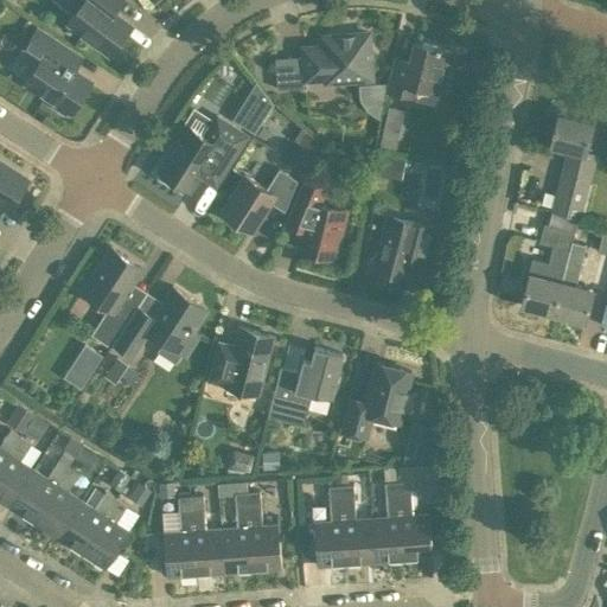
[(82,0),(68,20),(110,52),(132,24),(114,11),(121,0),(82,0)]
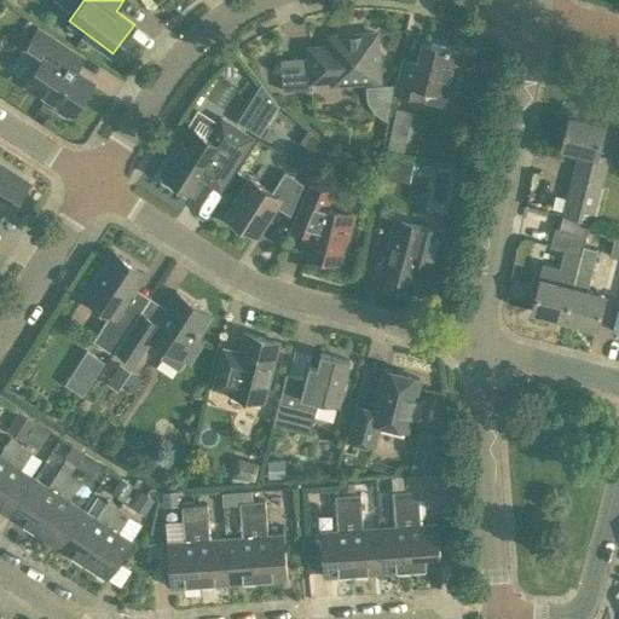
[(41,59),(25,85),(55,104),(52,108),(67,116),(69,113),(71,115),(93,82),(75,70),(82,58),(38,28),(24,47),(41,59)]
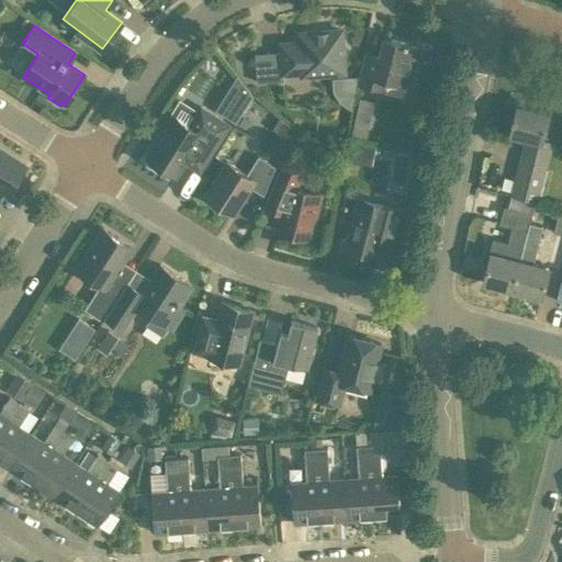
[(341,29),(302,32),(299,36),(299,41),(283,42),(280,46),(281,52),(254,53),(256,81),(283,79),(282,72),(301,71),(301,75),(345,71),(341,29)]
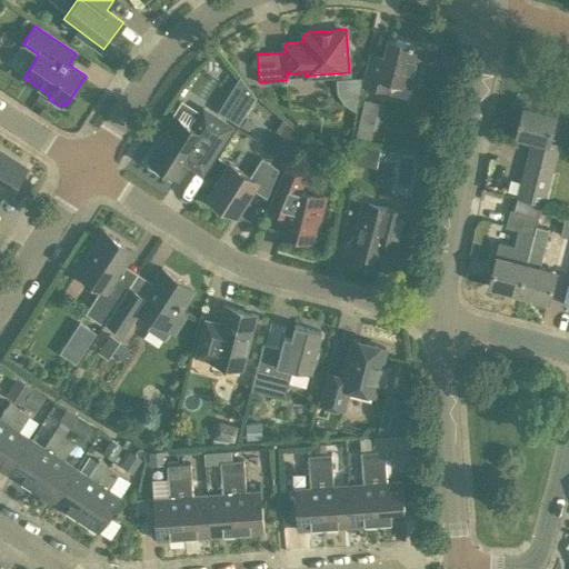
[(389,39),(385,56),(371,52),(363,83),(387,90),(390,79),(415,86),(425,48),(389,39)]
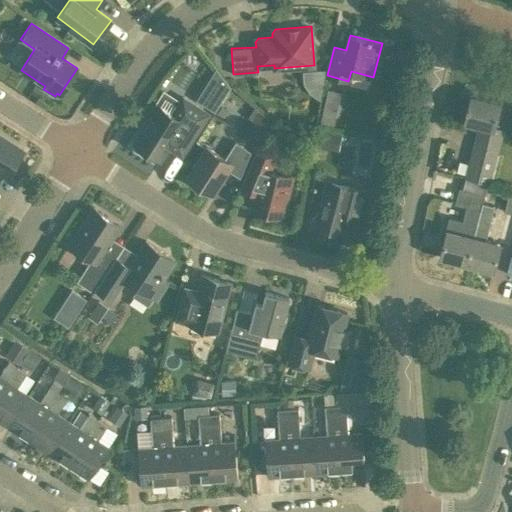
[(230,88),(216,71),(204,91),(221,101),(230,88)]
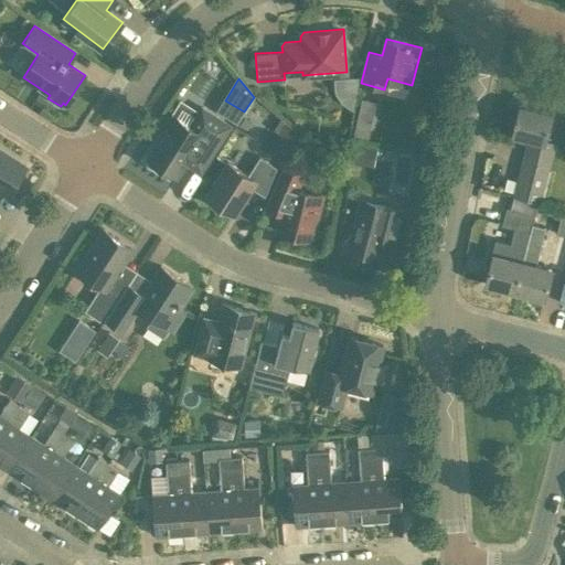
[(148,158),(149,159),(147,161),(148,166),(158,172),(163,171),(164,169),(177,177),(185,161),(201,171),(231,126),(201,107),(199,110),(180,99),(171,114),(174,115),(161,136),(148,158)]
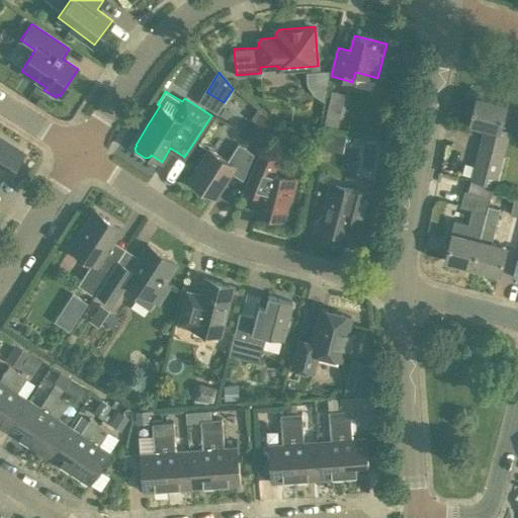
[(477,95),(470,121),(484,124),(469,179),(470,179),(493,185),(496,186),(503,158),(510,131),(500,128),(506,103),(477,95)]
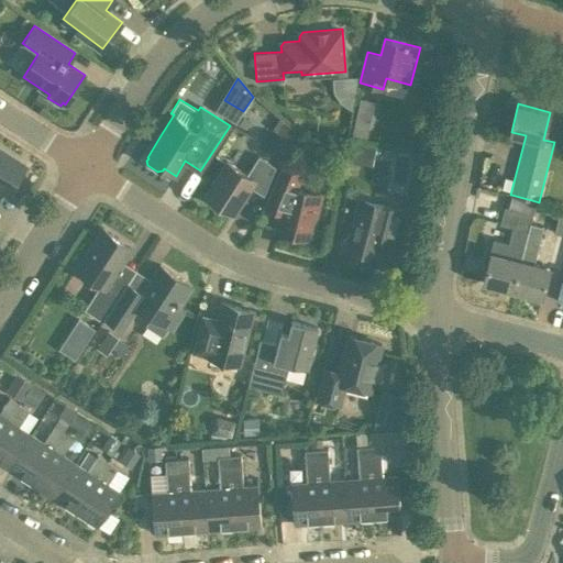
[(352,132),(366,135),(368,127),(354,123),(352,132)]
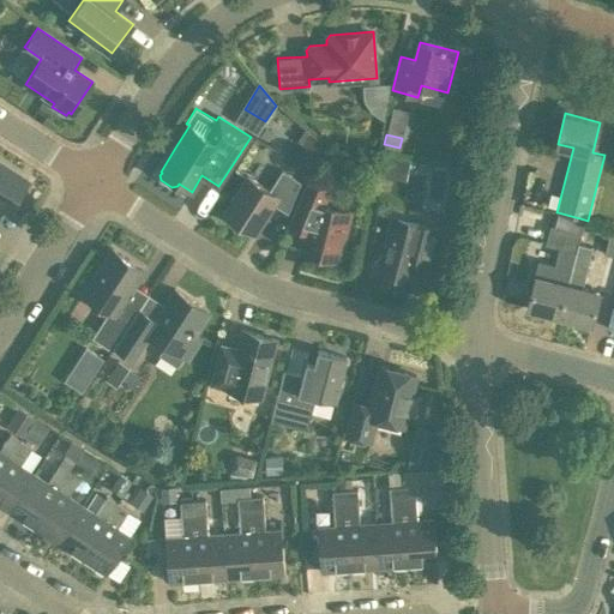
[(318,155),(329,160),(333,149),(323,144),(318,155)]
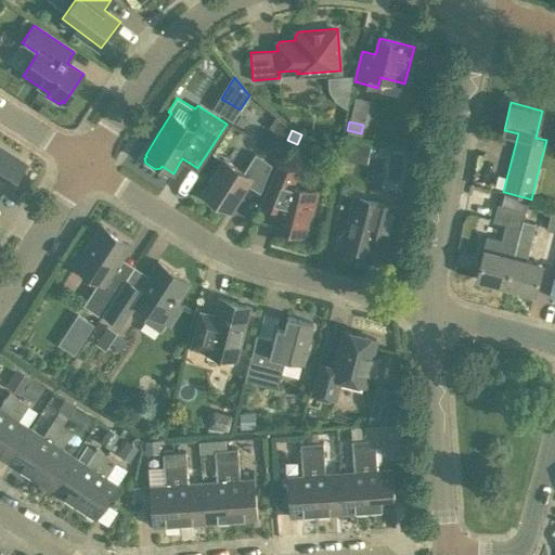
[(347,142),(344,160),(366,165),(370,146),(347,142)]
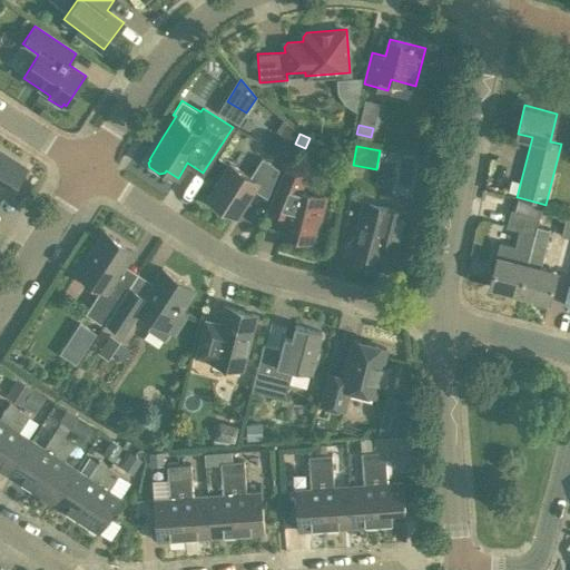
[(0,190),(8,196),(26,167),(0,150),(0,190)]
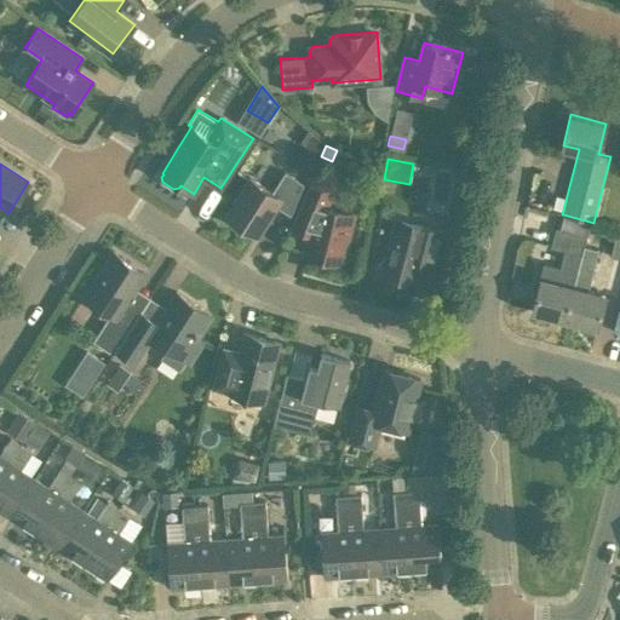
[(227,214),(257,234),(275,205),(291,214),(304,183),(285,171),(271,191),(250,177),(227,214)]
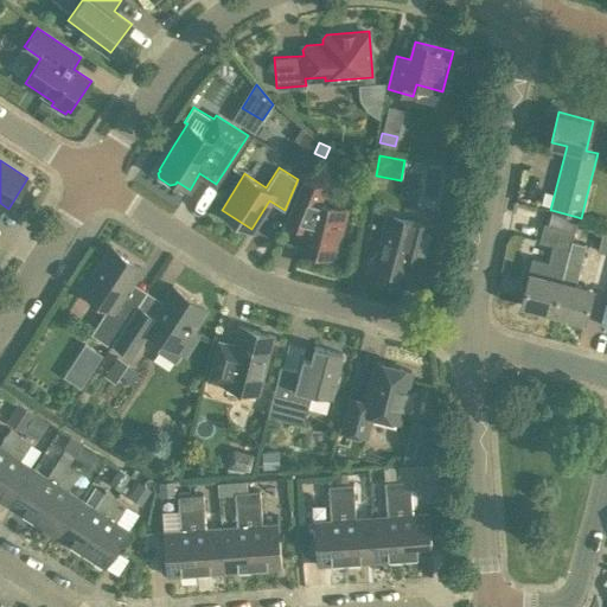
[(333,257),(346,209),(320,203),(325,186),(301,180),(288,213),(306,218),(298,249),(333,257)]
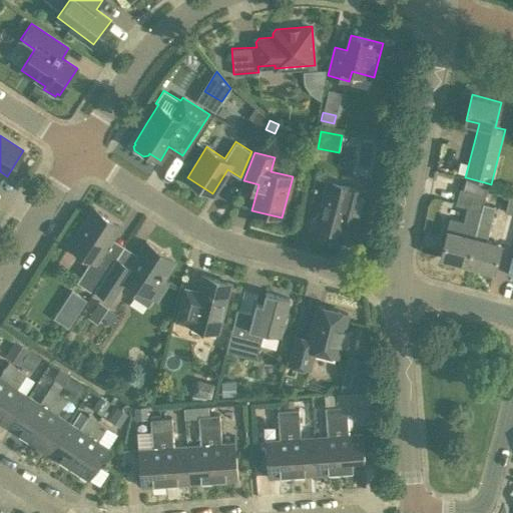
[(467,207),(481,210),(483,203),(488,183),(466,177),(463,189),(460,188),(456,204),(467,207)]
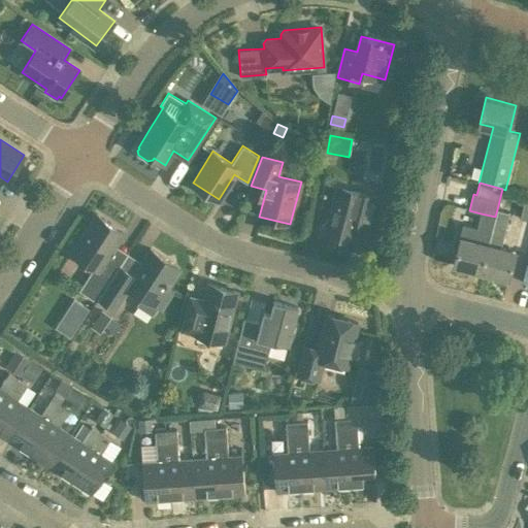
[(337,186),(329,216),(320,228),(325,232),(325,233),(327,234),(334,240),(337,236),(353,240),(358,221),(369,224),(376,196),(337,186)]
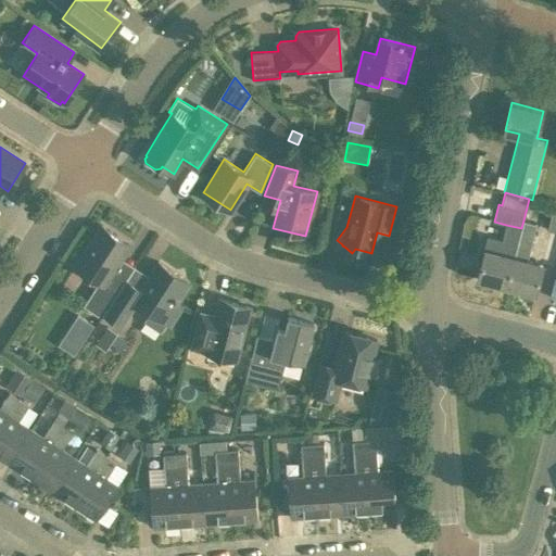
[(536,224),(523,220),(521,228),(506,287),(535,295),(543,265),(527,261),(536,224)]
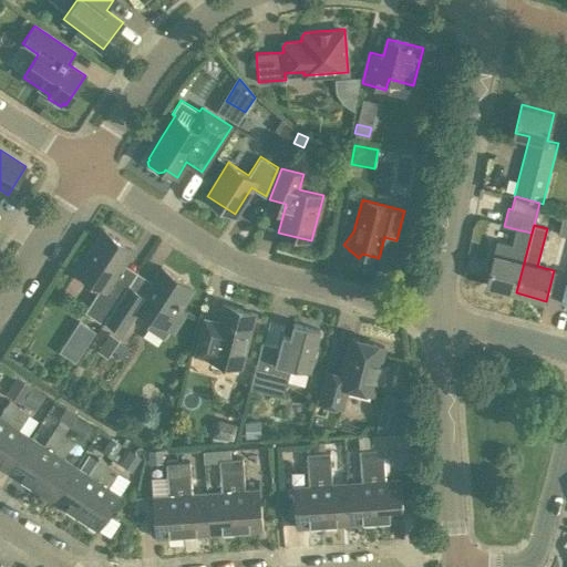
[(85,311),(103,323),(105,320),(137,271),(124,264),(133,248),(103,229),(86,256),(76,271),(101,287),(85,311)]
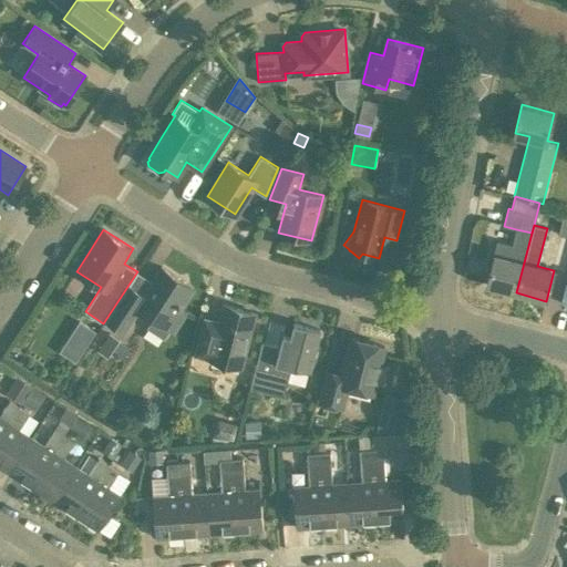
[(497,240),(486,285),(516,292),(532,233),(516,229),(512,245),(497,240)]
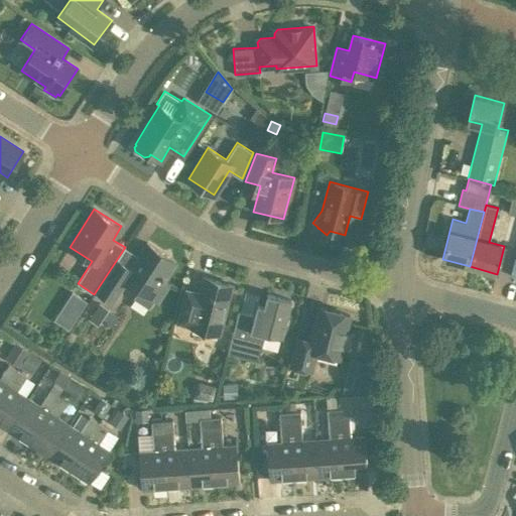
[(169,283),(163,279),(175,261),(146,242),(138,256),(125,247),(96,291),(113,302),(126,281),(139,289),(134,297),(149,307),(154,299),(158,301),(169,283)]
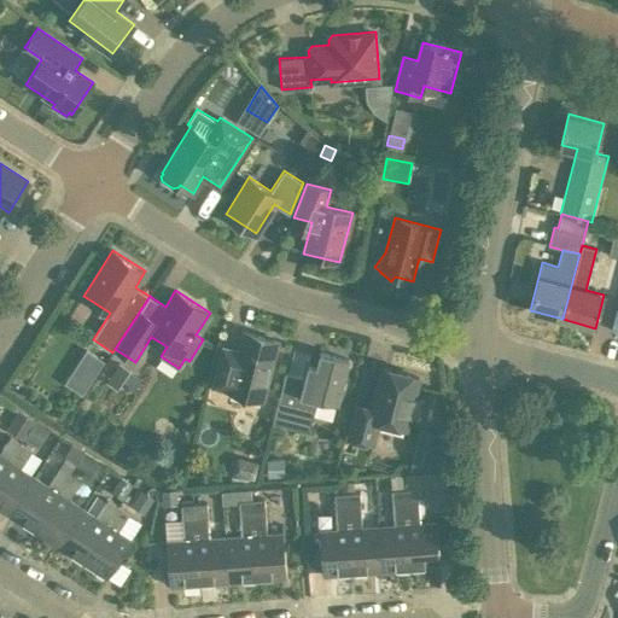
[(279,340),(244,331),(239,350),(222,345),(211,386),(263,400),(279,340)]
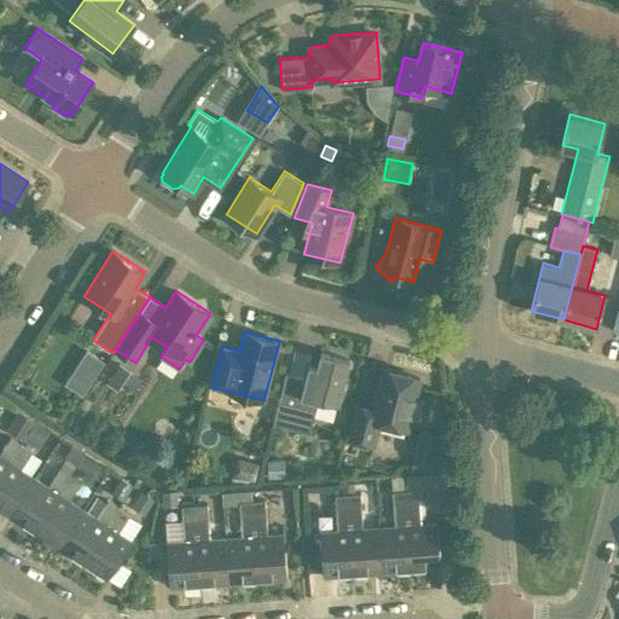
[(285,374),(273,423),(310,433),(314,416),(333,421),(336,405),(337,405),(350,359),(320,352),(317,365),(308,364),(305,379),(285,374)]
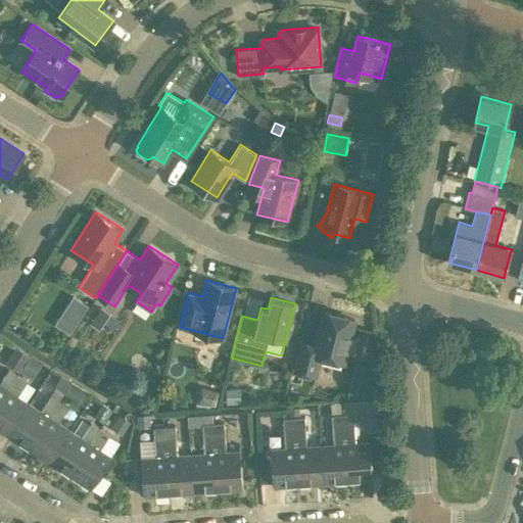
[(90,323),(99,329),(110,313),(101,306),(90,323)]
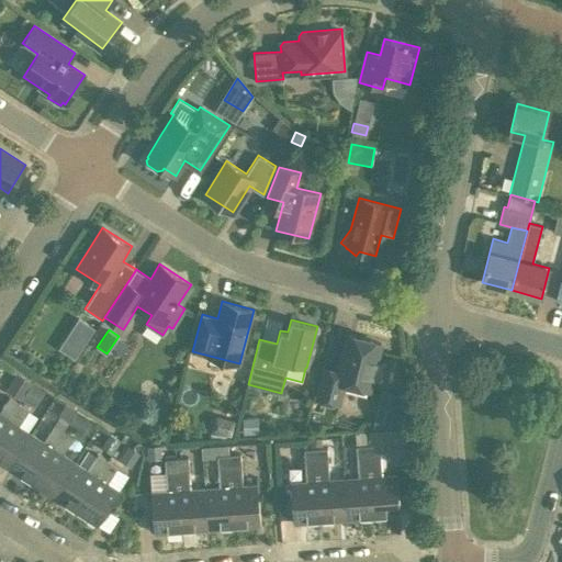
[(60,349),(76,359),(86,344),(70,334),(60,349)]
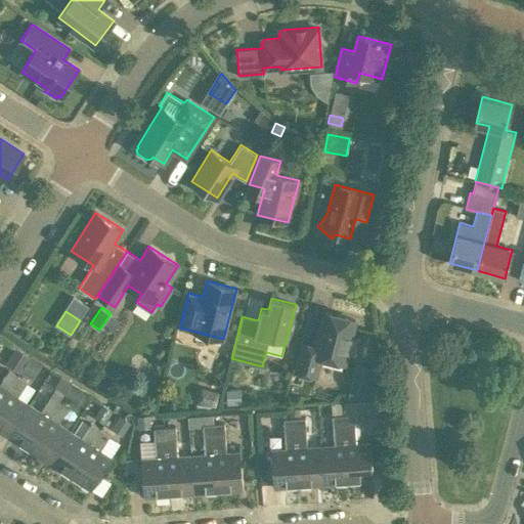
[(355,319),(324,312),(315,346),(302,343),(295,370),(315,376),(320,356),(344,362),(355,319)]
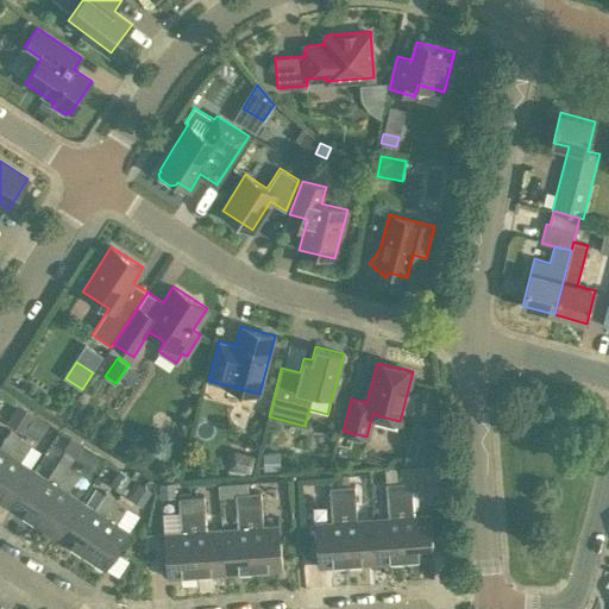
[(18,403),(6,422),(22,433),(24,431),(33,415),(35,414),(18,403)]
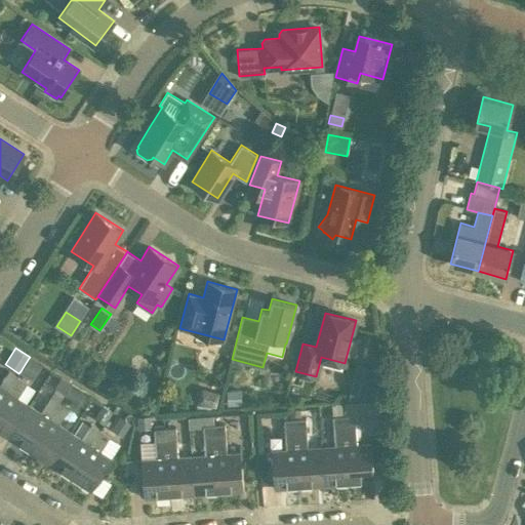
[(41,366),(29,358),(21,371),(32,379),(41,366)]
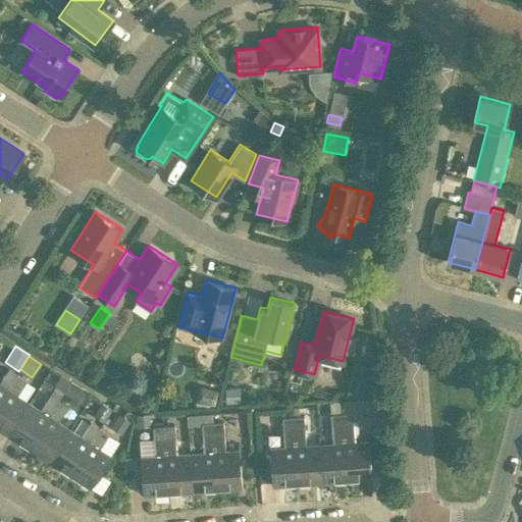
[(349,386),(347,396),(349,397),(368,395),(369,392),(375,368),(355,363),(349,386)]
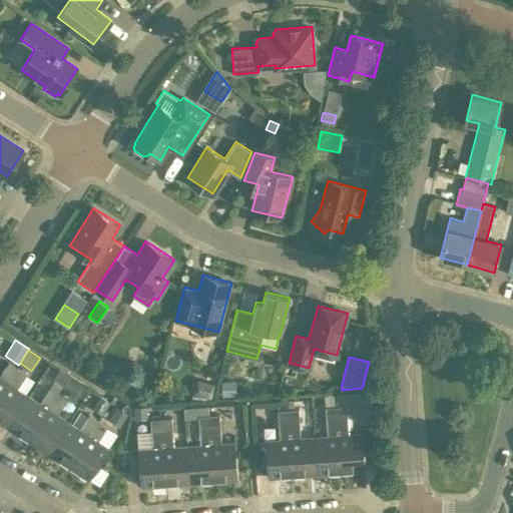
[(0,394),(17,368),(8,363),(0,374),(0,394)]
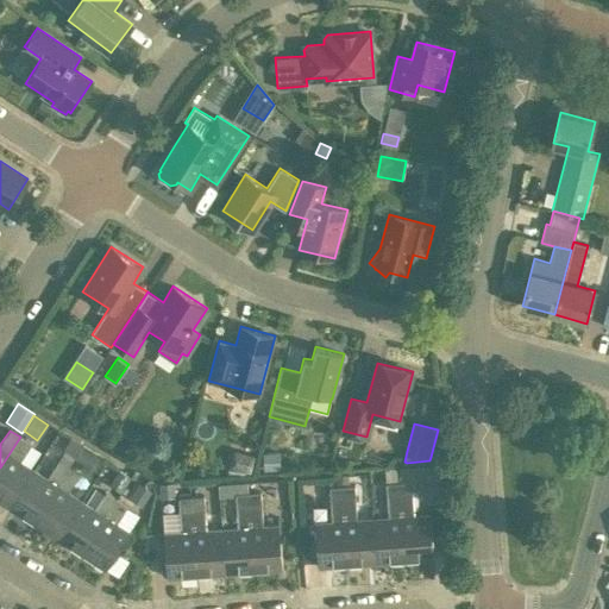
[(20,437),(0,468),(0,498),(10,506),(33,469),(20,460),(31,444),(20,437)]
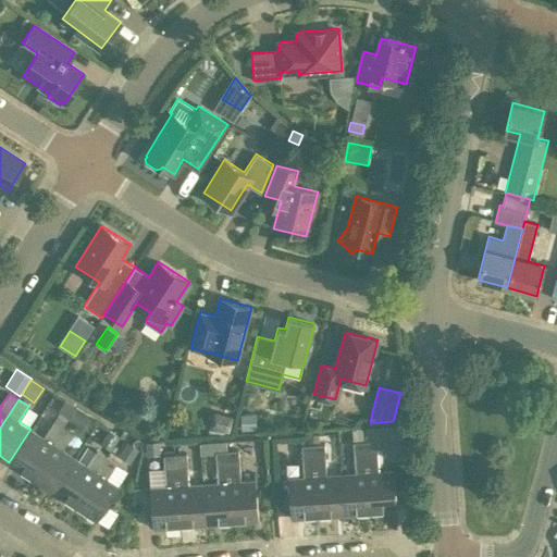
[(75,406),(64,399),(58,409),(67,417),(75,406)]
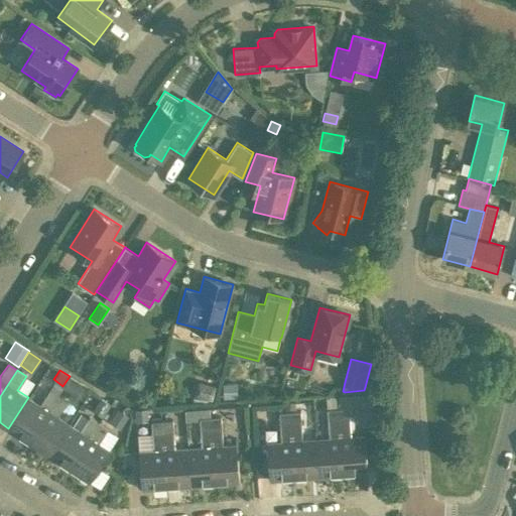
[(61,390),(75,398),(83,386),(70,377),(61,390)]
